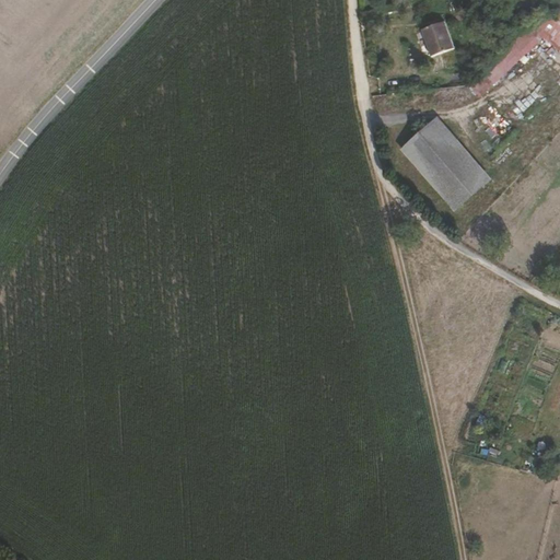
[(559,23),(558,22),(544,11),(529,26),(528,27),(541,37),(548,44),(553,36),(559,42),(559,23)]
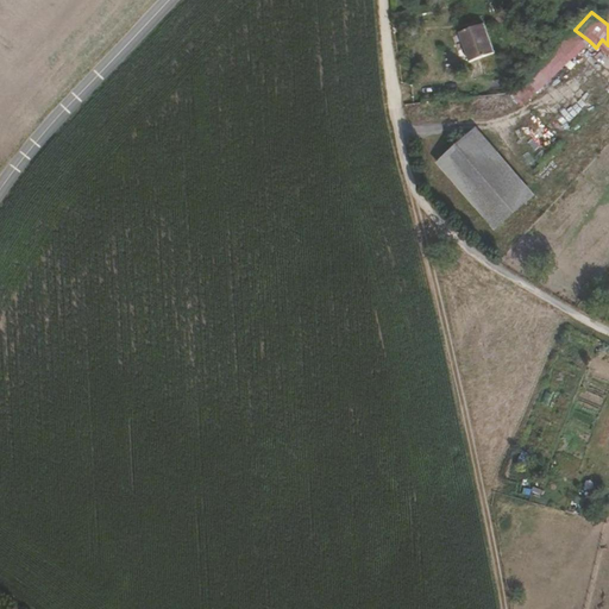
[(494,52),(483,23),(458,33),(470,62),(494,52)]
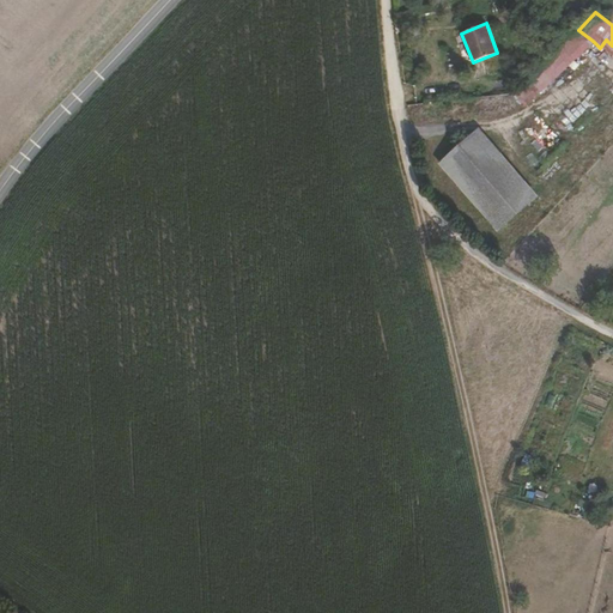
[(527,107),(593,41),(578,30),(553,54),(514,93),(527,107)]
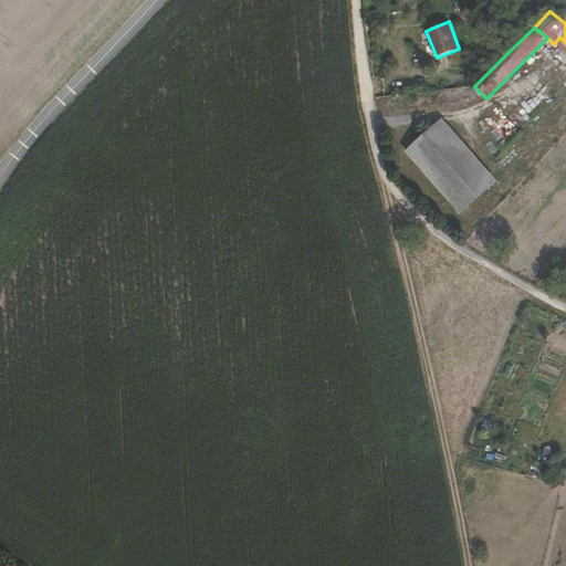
[(565,42),(559,37),(554,44),(565,52),(565,42)]
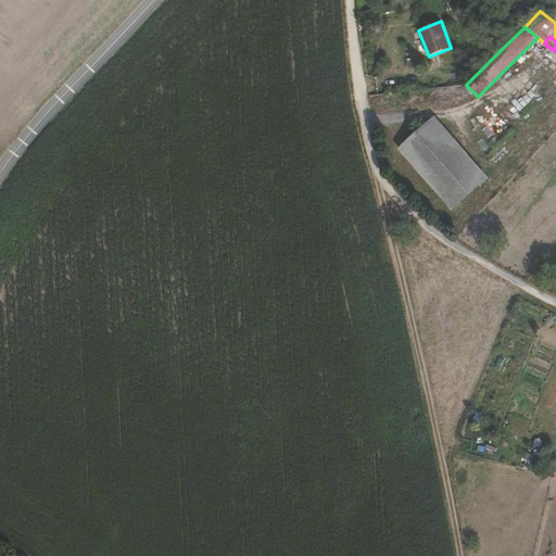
[(488,178),(433,115),(396,147),(451,212),(488,178)]
